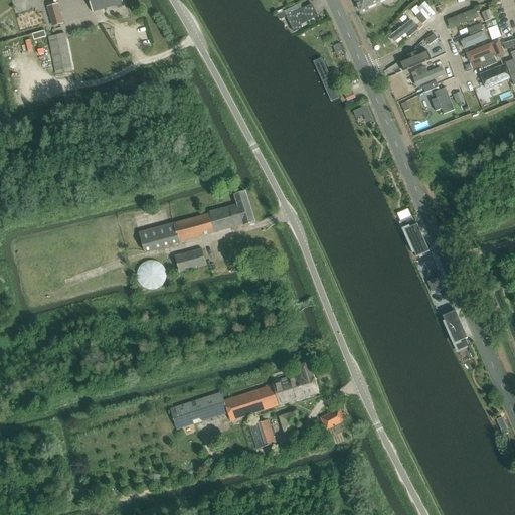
[(121,0),(90,0),(94,12),(123,4),(121,0)]
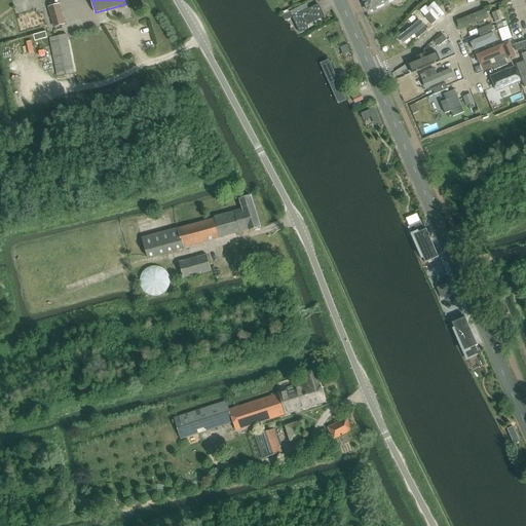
[(362,0),(369,12),(391,0),(362,0)]
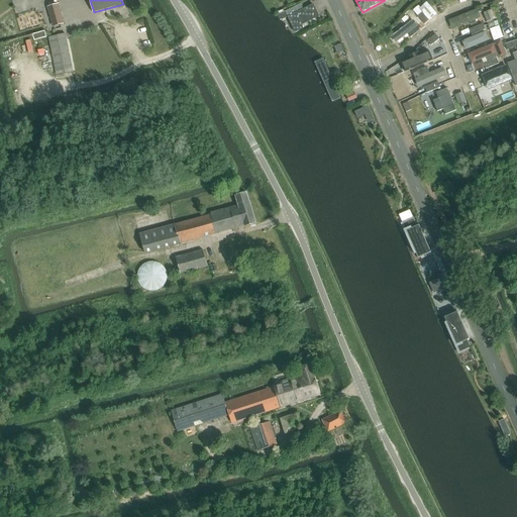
[(58,4),(48,7),(49,13),(56,11),(60,26),(64,25),(58,4)]
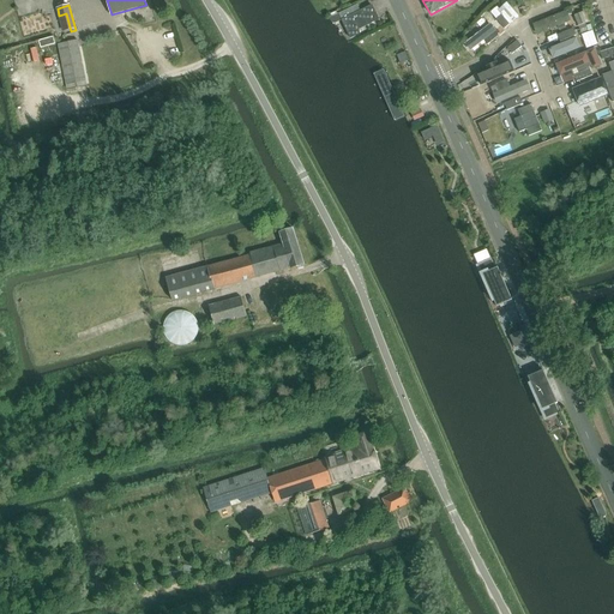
[(507,5),(501,10),(512,23),(518,18),(507,5)]
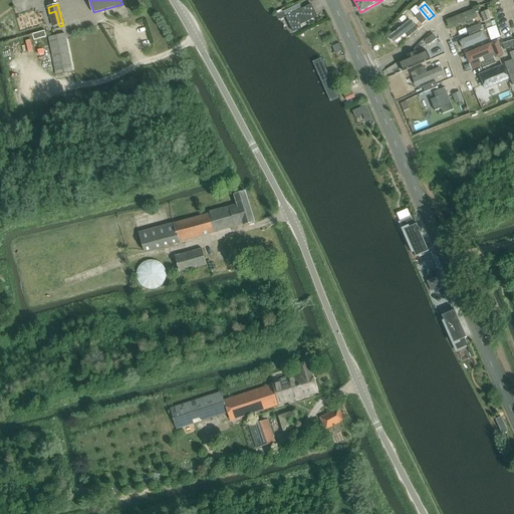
[(284,12),(276,16),(280,21),(286,17),(293,32),(301,28),(300,25),(317,17),(311,5),(299,11),(296,6),(284,12)]
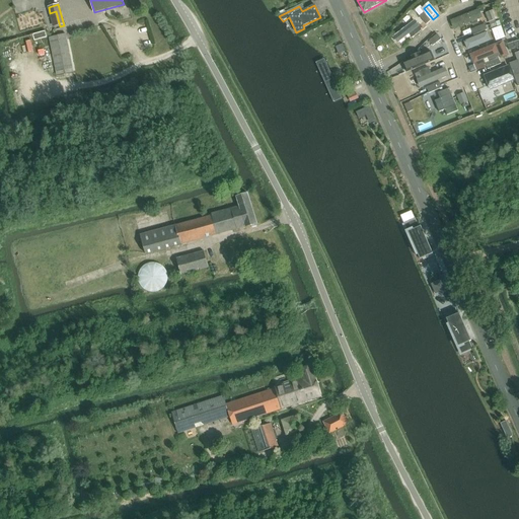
[(420,7),(416,11),(421,16),(424,13),(425,13),(420,7)]
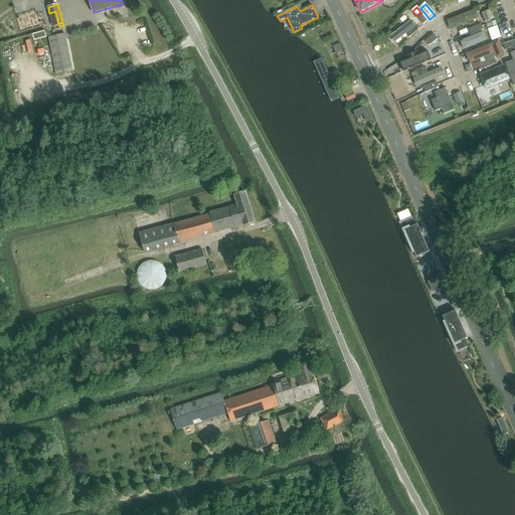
[(493,9),(482,13),(488,29),(495,26),(492,20),(495,18),(493,9)]
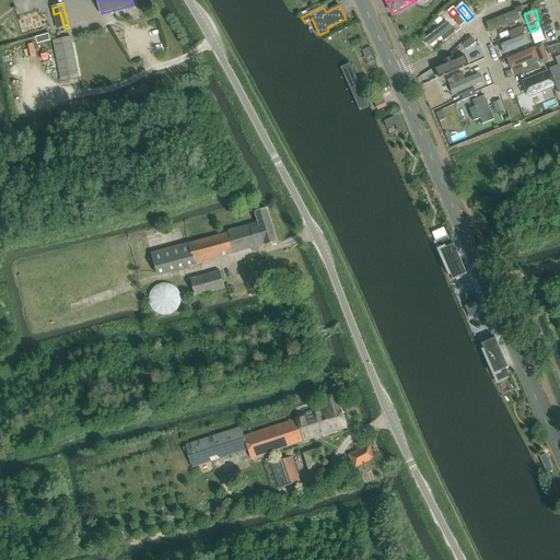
[(516,12),(487,24),(491,33),(521,21),(516,12)]
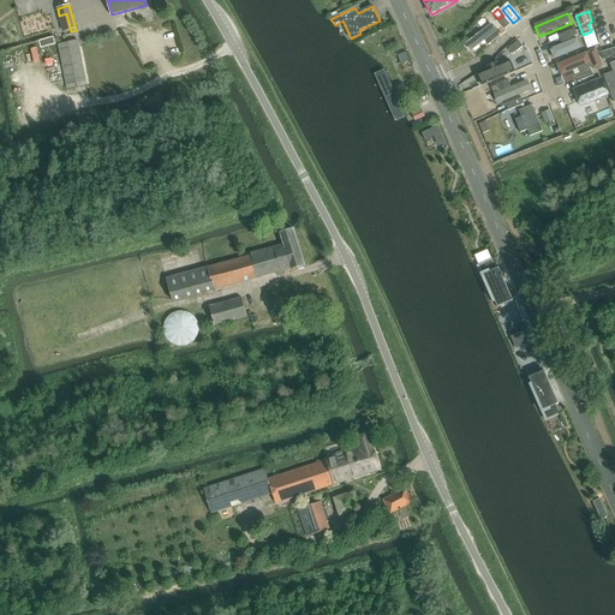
[(499,19),(497,21),(506,30),(511,25),(502,16),(499,19)]
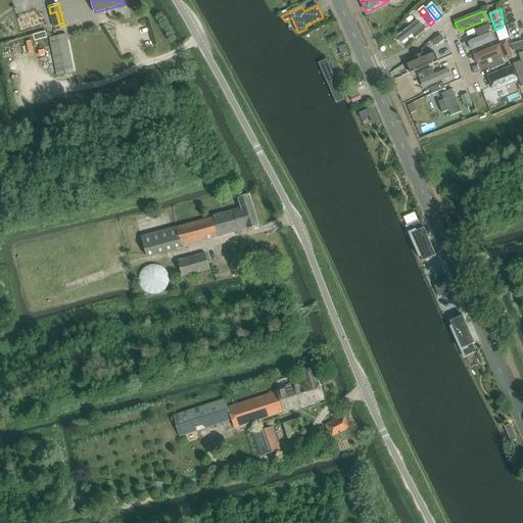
[(423,27),(418,20),(395,38),(400,44),(413,35),(415,39),(425,31),(424,30),(426,29),(424,26),(423,27)]
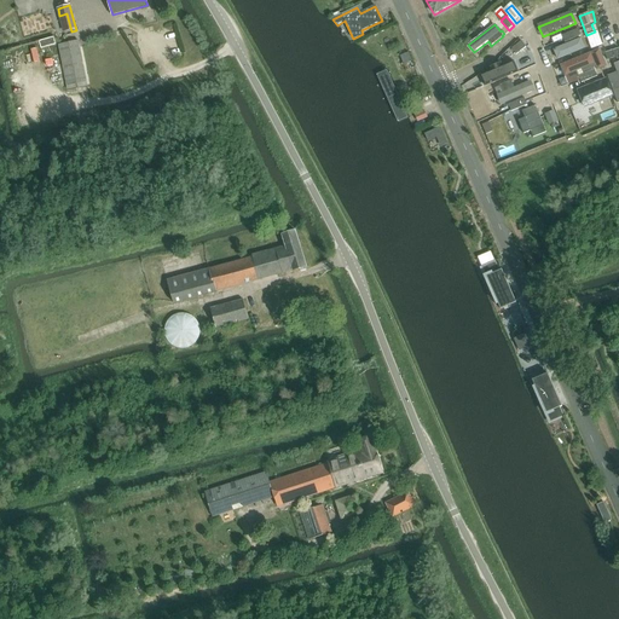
[(565,42),(580,36),(578,29),(562,36),(565,42)]
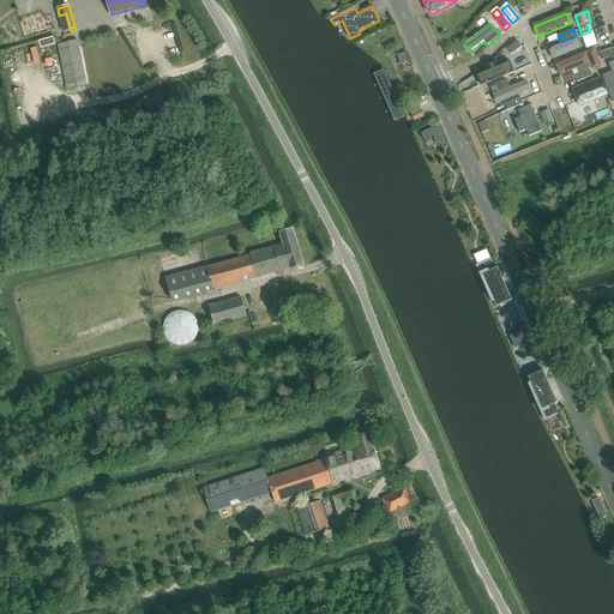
[(593,31),(582,35),(587,49),(597,46),(593,31)]
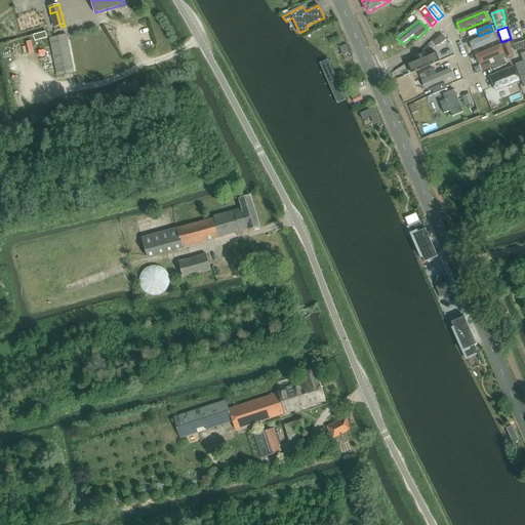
[(47,38),(46,33),(34,36),(35,42),(47,38)]
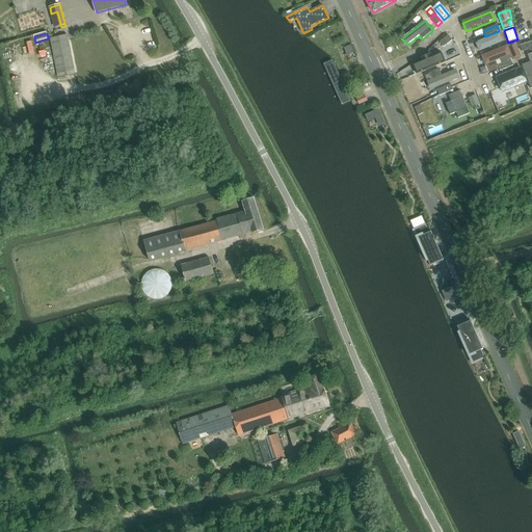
[(449,35),(441,42),(444,47),(452,41),(449,35)]
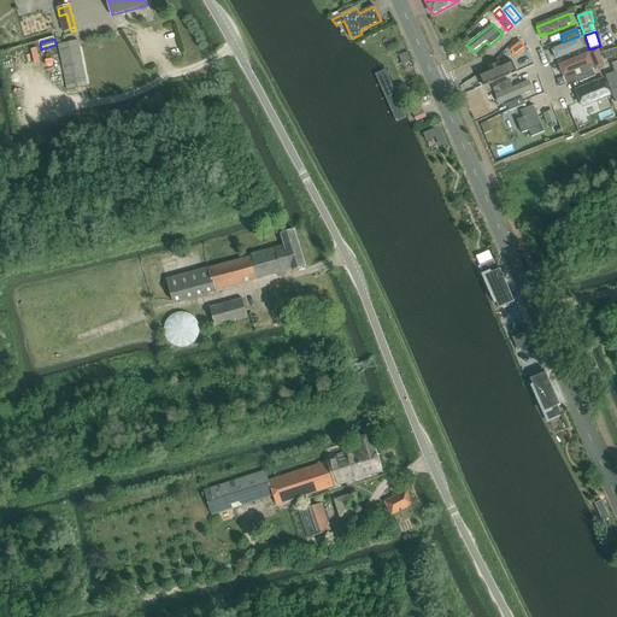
[(78,42),(59,46),(68,89),(87,86),(78,42)]
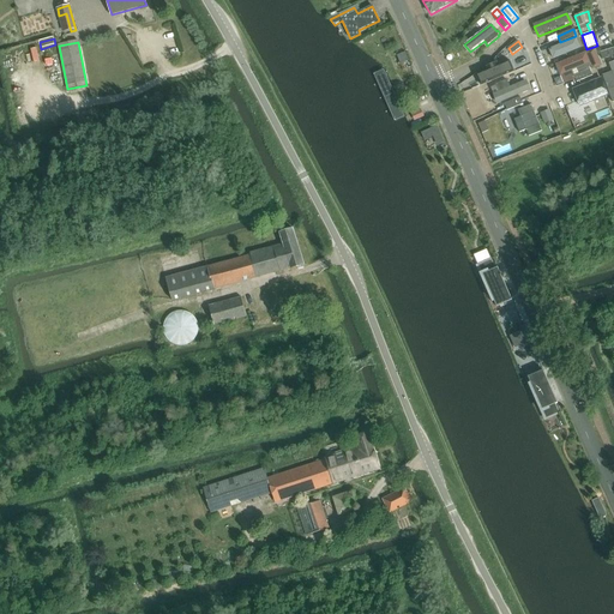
[(575,42),(551,52),(553,60),(578,50),(575,42)]
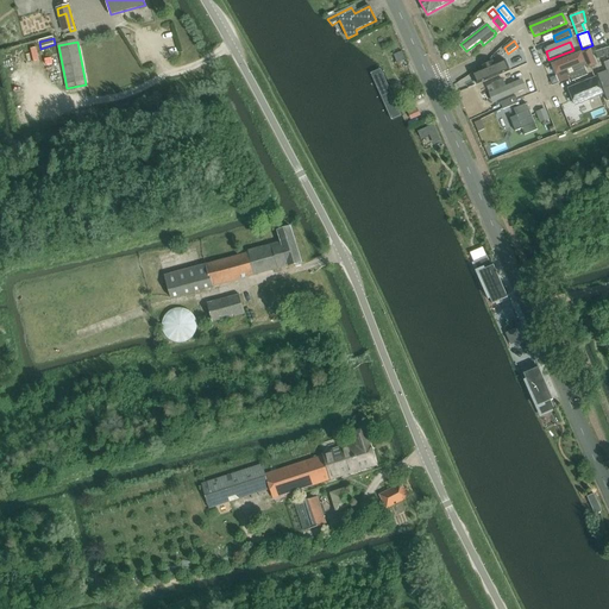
[(590,49),(582,52),(585,62),(589,70),(597,67),(590,49)]
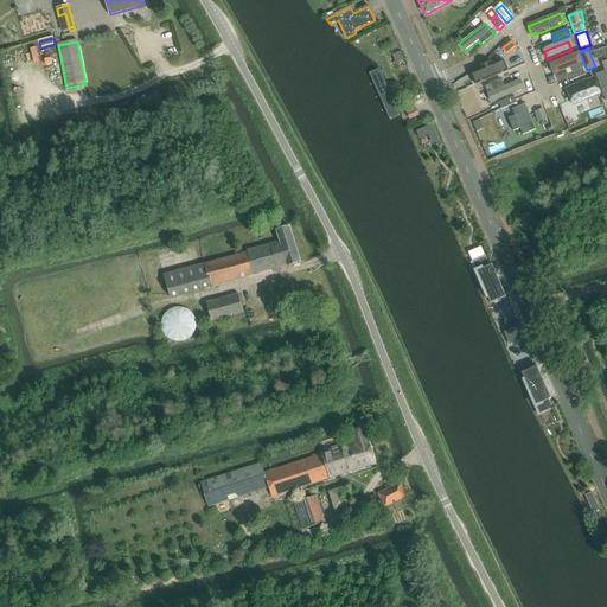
[(606,56),(606,49),(594,53),(596,61),(606,56)]
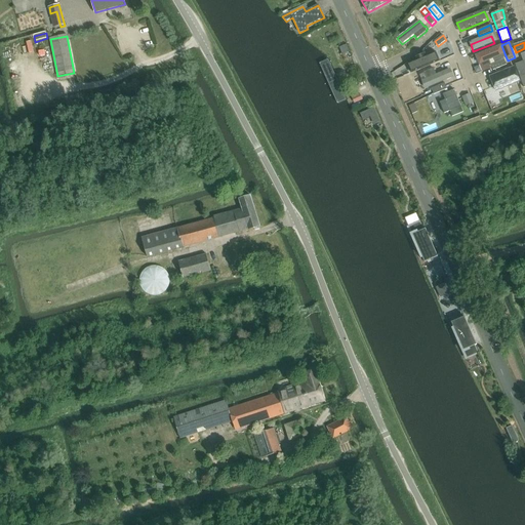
[(347,45),(339,48),(341,55),(344,54),(349,52),(347,45)]
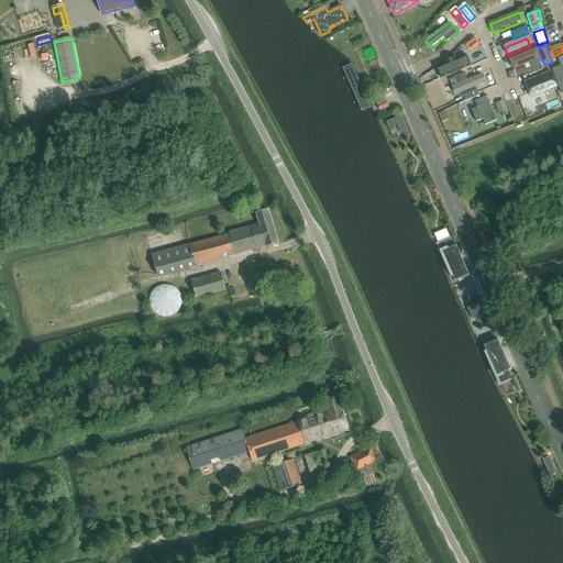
[(541,58),(541,57),(538,48),(510,59),(514,69),(529,63),(530,66),(542,62),(541,58)]
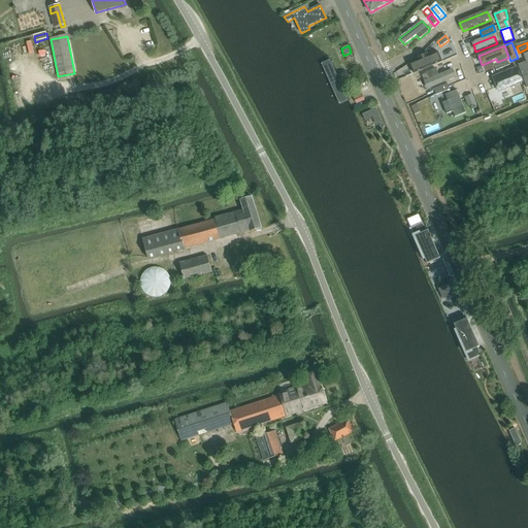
[(420,61),(409,65),(414,74),(442,62),(438,53),(428,57),(427,55),(419,58),(420,61)]
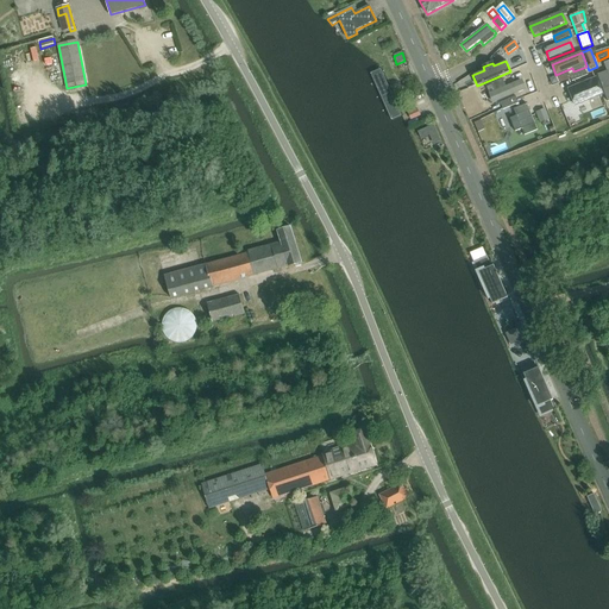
[(608,62),(604,64),(607,73),(598,76),(603,89),(608,87),(608,62)]
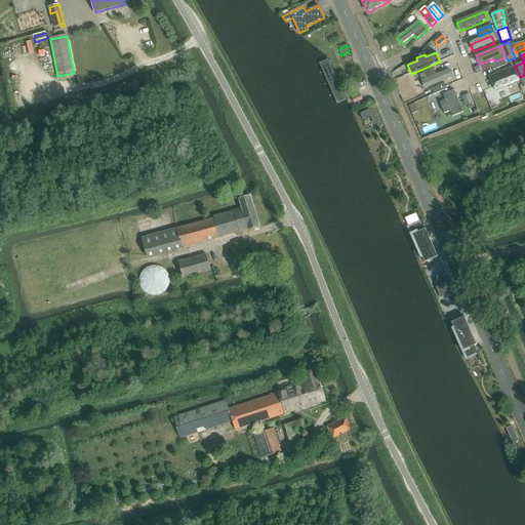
[(328,58),(320,62),(337,102),(346,98),(328,58)]
